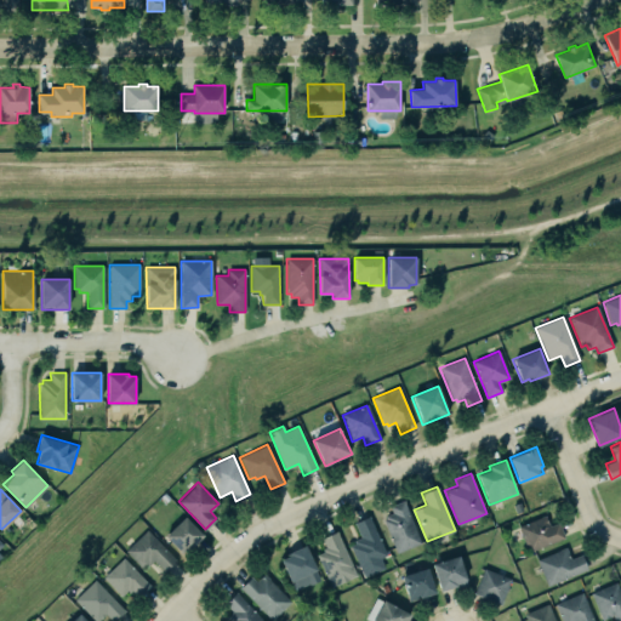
[(404,500),(421,542),(396,552),(383,520),(386,518),(385,516),(392,513),(389,505),(404,500)]
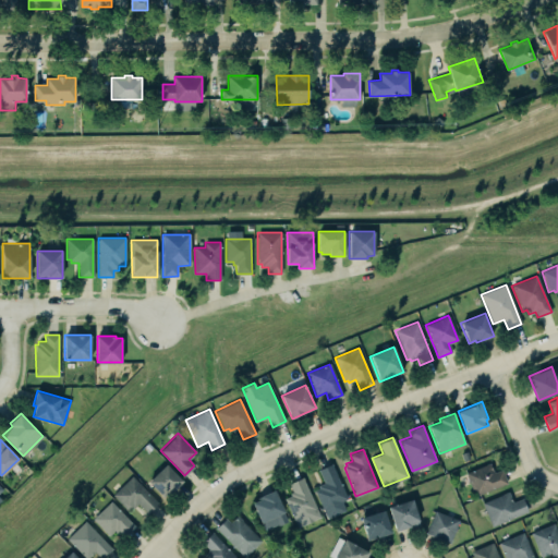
[(466,451),(470,459),(463,461),(461,453),(466,451)]
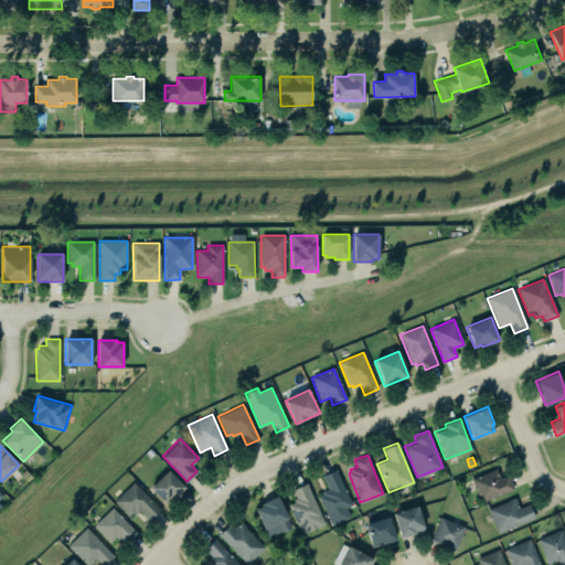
[(168,468),(185,486),(172,499),(171,497),(164,503),(149,487),(168,468)]
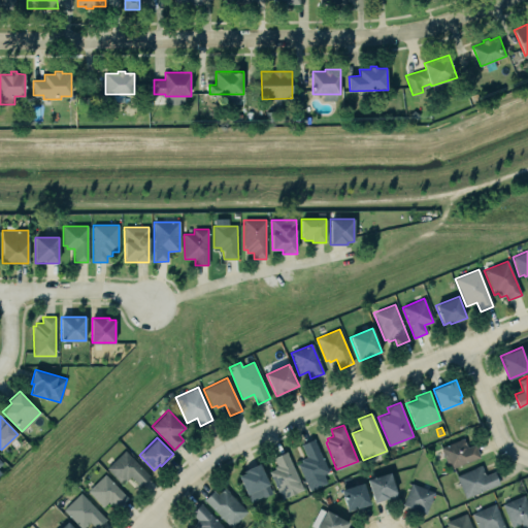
[(314,438),(328,471),(305,482),(297,464),(302,462),(301,459),(306,457),(301,443),(314,438)]
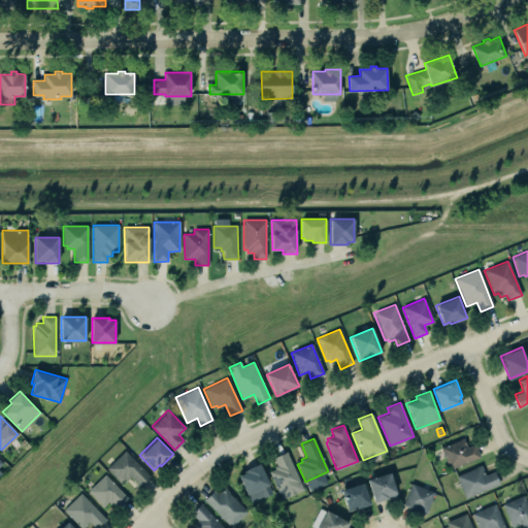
[(467,447),(464,438),(440,448),(449,470),(481,457),(475,443),(467,447)]
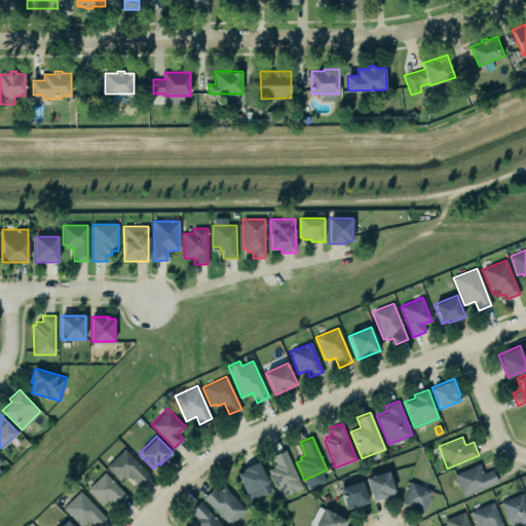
[(105,465),(124,448),(149,474),(140,484),(130,474),(125,479),(123,477),(119,481),(105,465)]
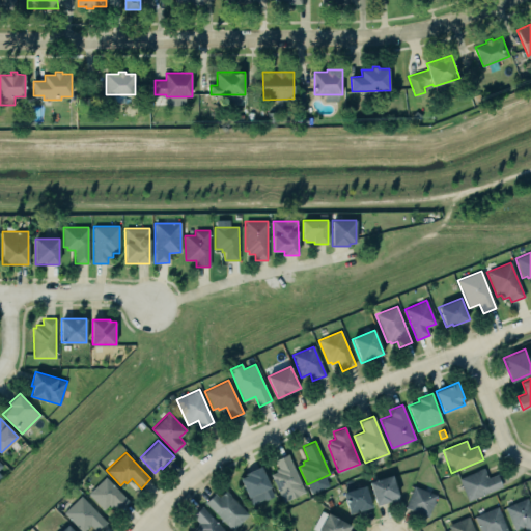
[(287,453),(305,492),(283,501),(271,474),(277,471),(276,469),(278,468),(275,459),(287,453)]
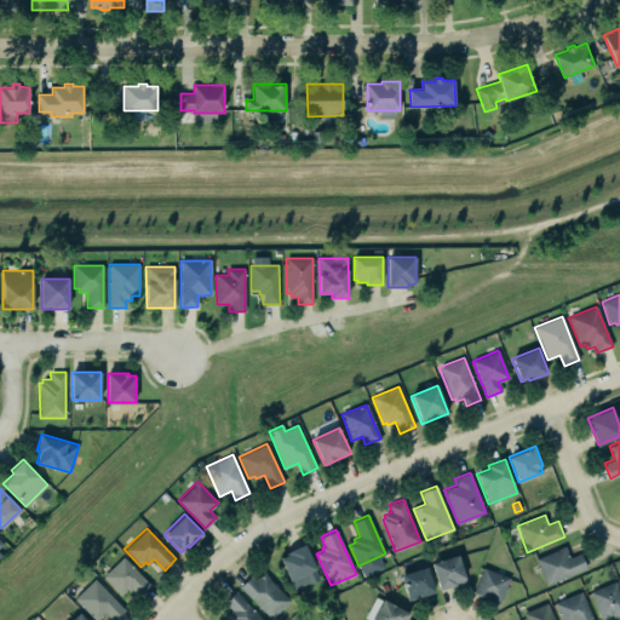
[(305,544),(320,578),(294,589),(281,558),(287,555),(286,552),(305,544)]
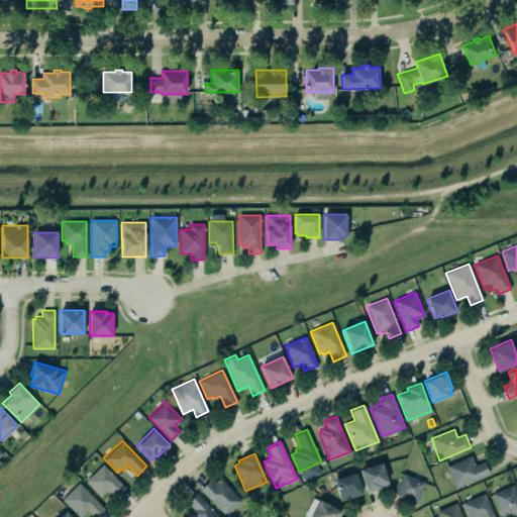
[(446,467),(471,455),(475,464),(484,460),(489,473),(455,487),(446,467)]
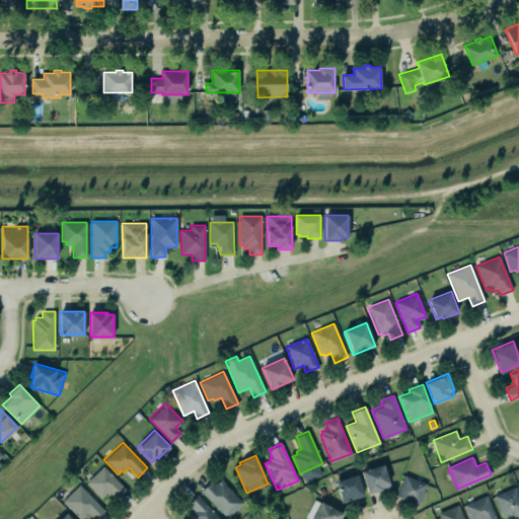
[(362,470),(369,493),(379,490),(379,492),(391,488),(383,464),(362,470)]
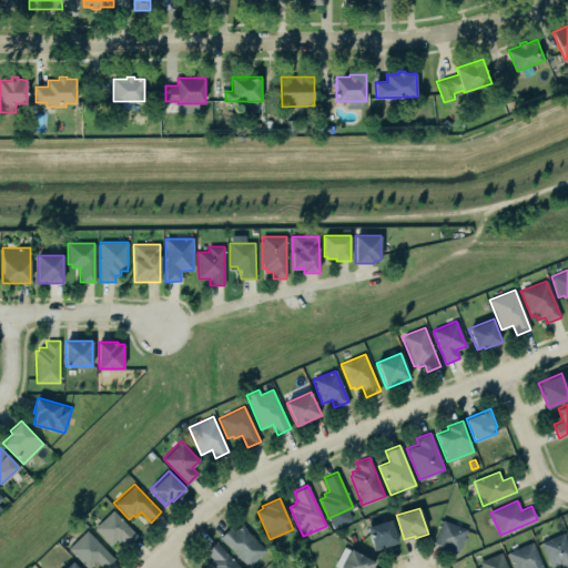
[(112,509),(139,535),(127,547),(120,539),(118,541),(115,540),(111,545),(93,528),(112,509)]
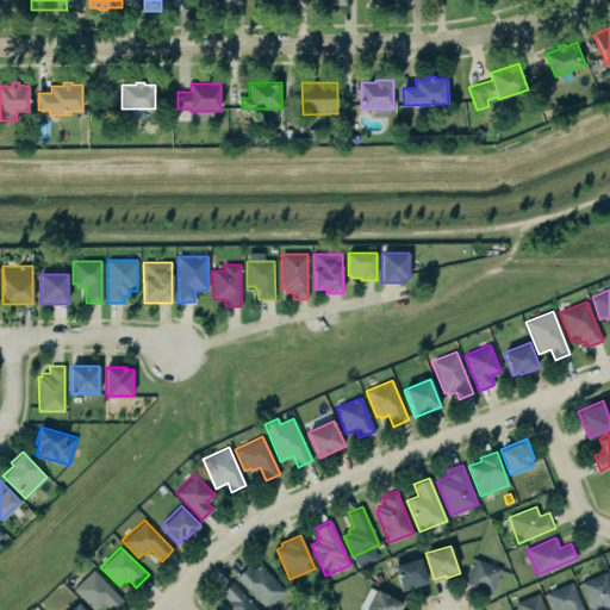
[(421,556),(428,582),(402,590),(393,565),(421,556)]
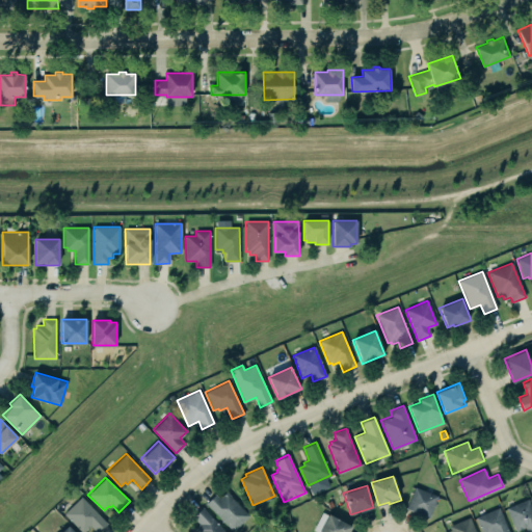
[(415,486),(406,508),(429,517),(437,496),(415,486)]
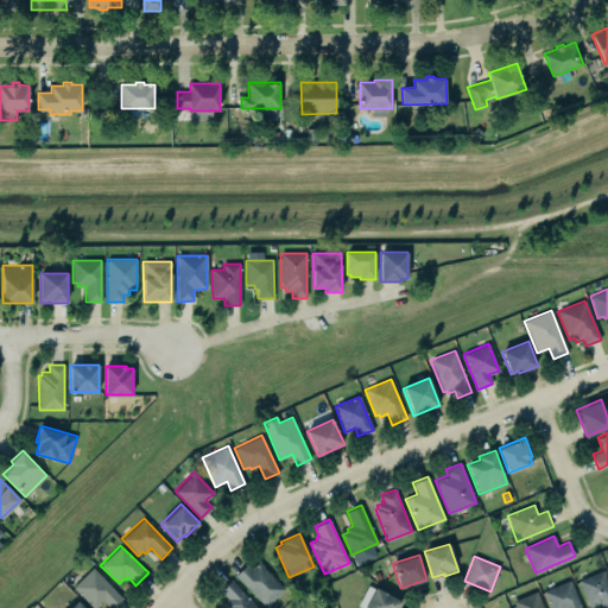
[(251,569),(245,564),(234,575),(265,607),(285,588),(259,561),(251,569)]
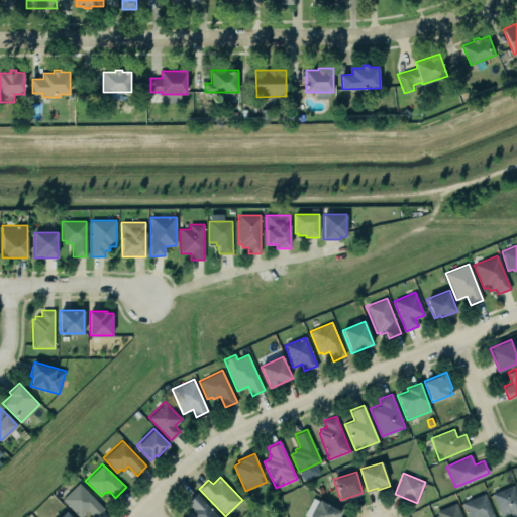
[(79,482),(104,508),(94,516),(88,510),(81,516),(80,516),(62,499),(79,482)]
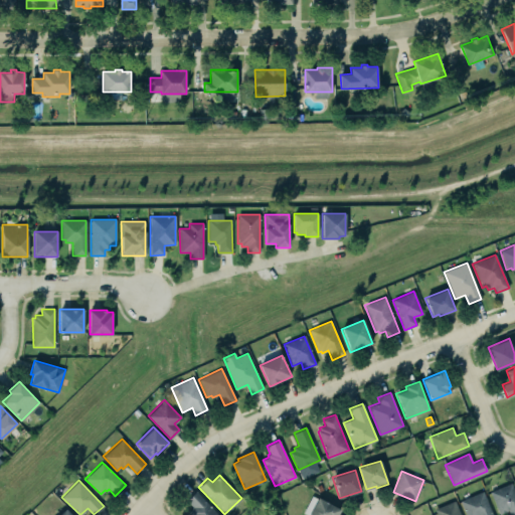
[(490,492),(512,483),(514,490),(514,514),(510,514),(508,510),(499,514),(490,492)]
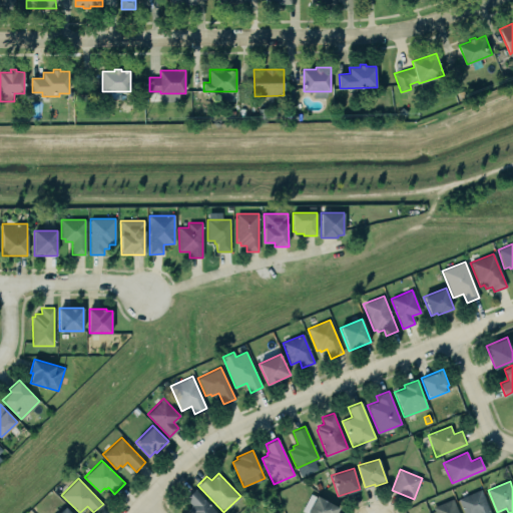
[(195,488),(220,512),(188,512),(191,510),(189,508),(192,505),(185,498),(195,488)]
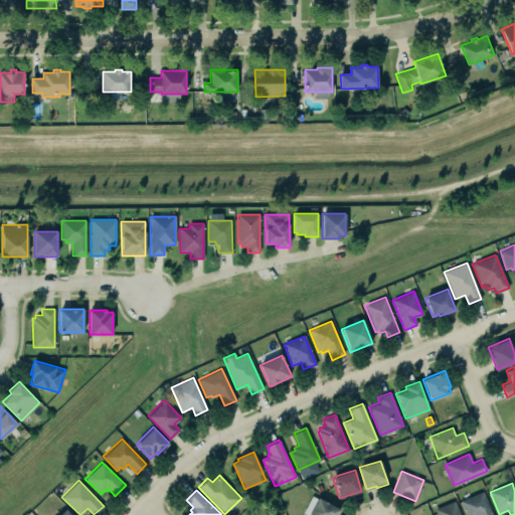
[(483,490),(493,514),(465,514),(459,501),(483,490)]
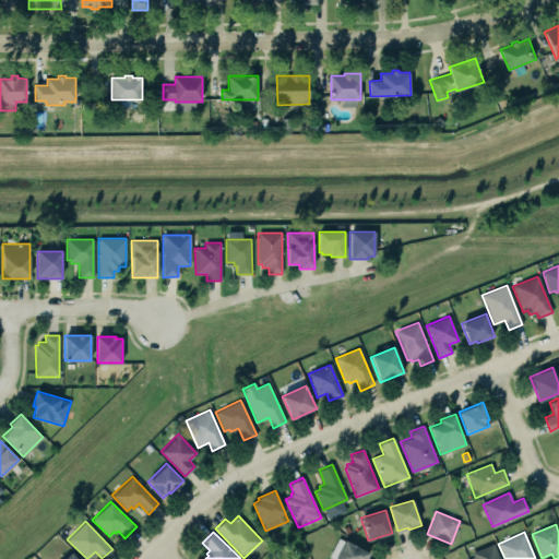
[(334,558),(345,539),(370,551),(366,558),(334,558)]
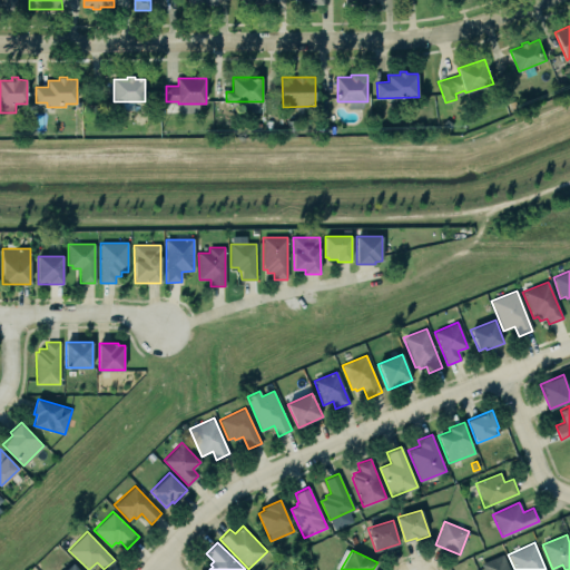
[(503,553),(510,569),(482,569),(480,563),(503,553)]
